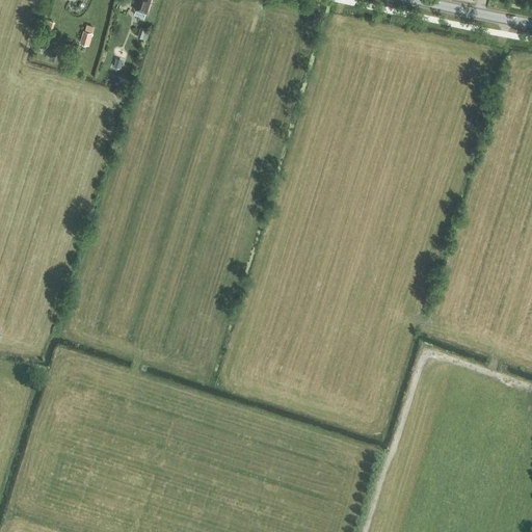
[(137,0),(135,9),(136,9),(134,15),(144,18),(145,12),(147,12),(150,0),(137,0)]
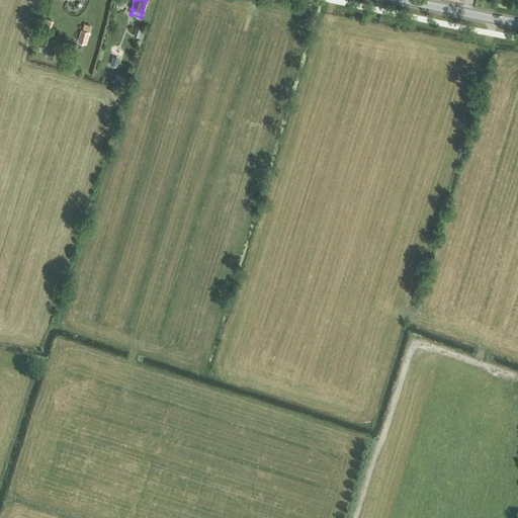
[(310,20),(312,13),(303,11),(301,18),(310,20)]
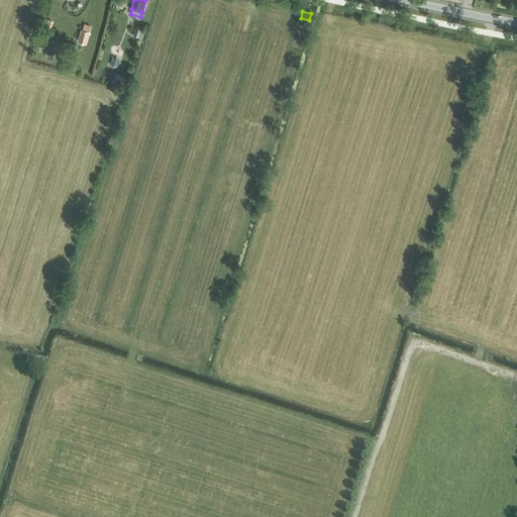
[(54,21),(46,19),(43,29),(50,31),(54,21)]
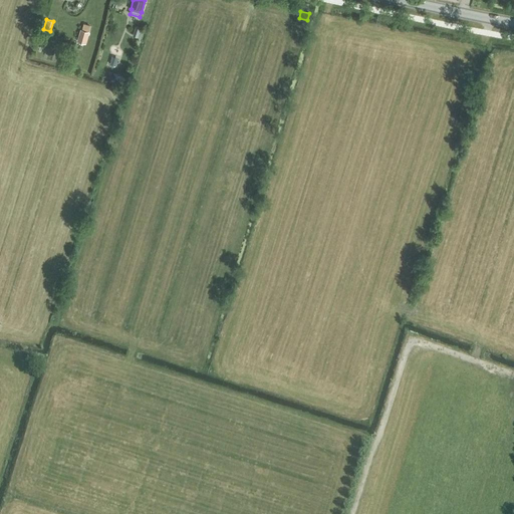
[(83,23),(82,29),(80,29),(77,41),(86,43),(89,31),(88,31),(90,25),(83,23)]
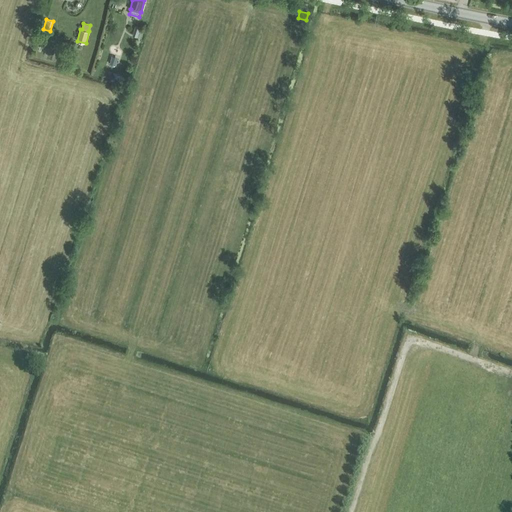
[(116,64),(119,57),(112,55),(110,62),(116,64)]
